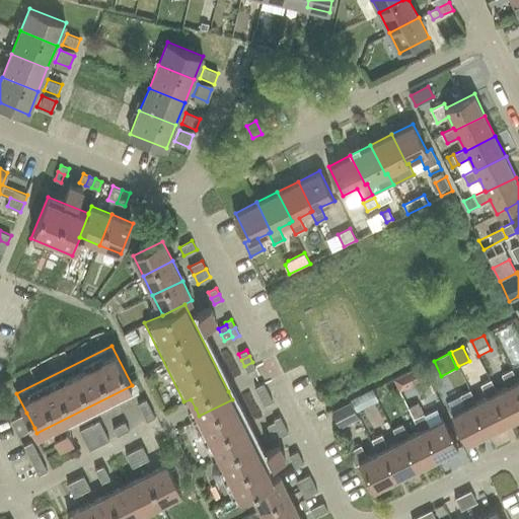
[(255,368),(252,362),(244,366),(247,372),(255,368)]
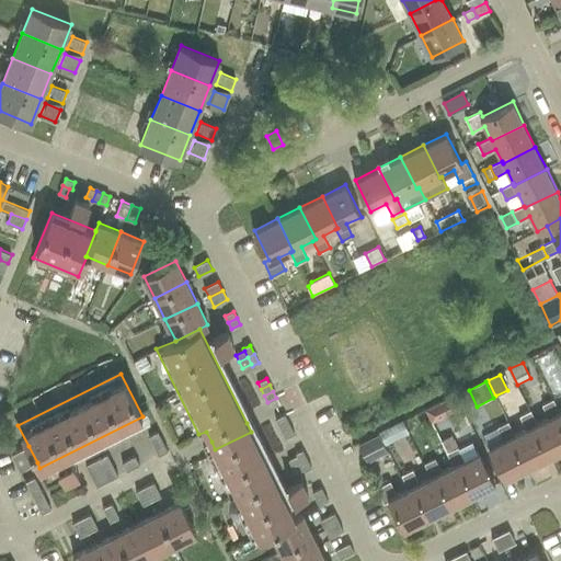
[(456,395),(426,410),(433,422),(462,408),(456,395)]
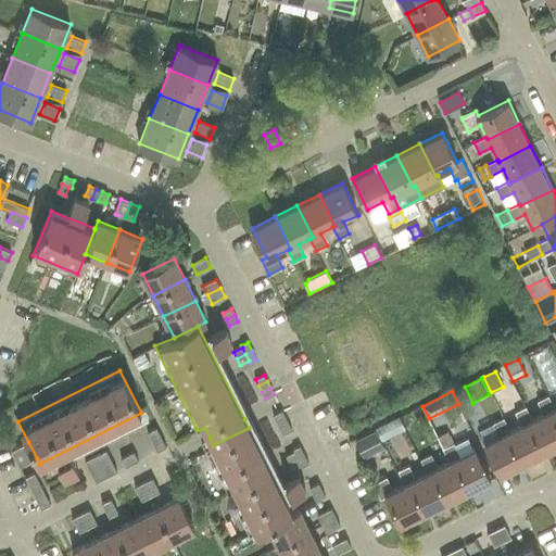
[(555,417),(552,409),(555,407),(548,395),(538,401),(544,413),(532,419),(530,420),(545,452),(555,446),(555,417)]
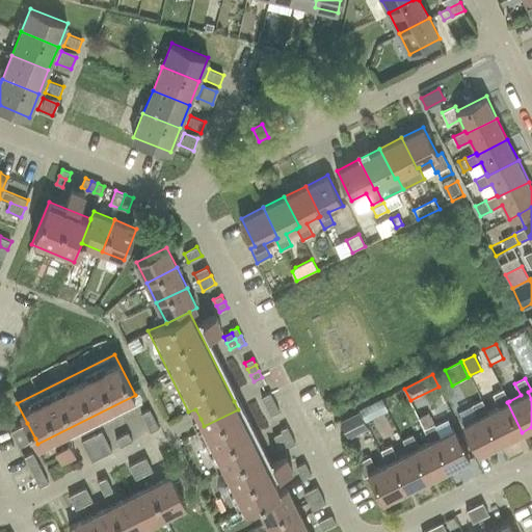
[(507,402),(509,401),(503,390),(494,395),(499,406),(487,411),(485,413),(501,444),(522,432),(507,402)]
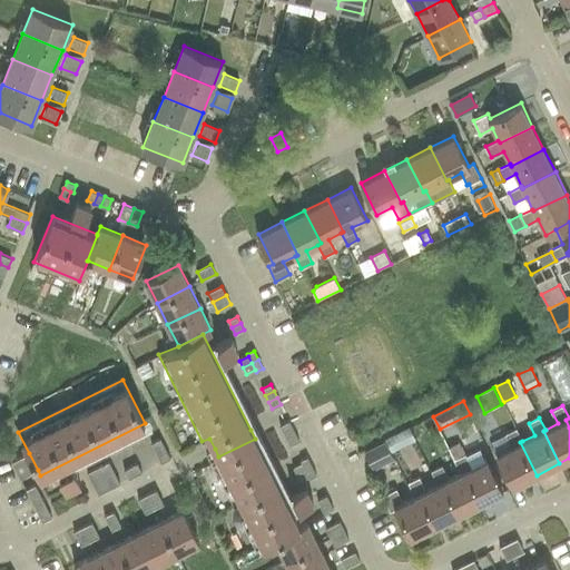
[(281,426),(284,432),(293,428),(290,421),(281,426)]
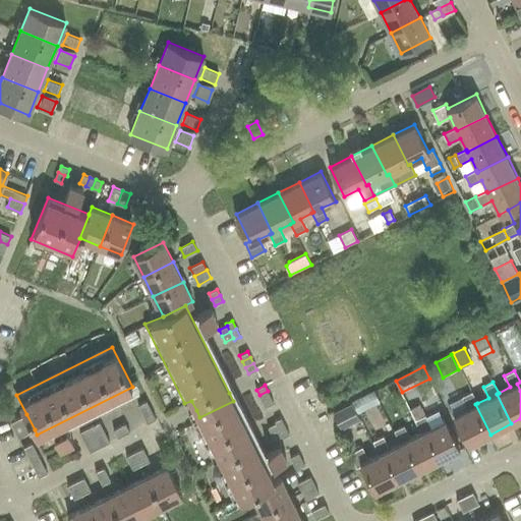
[(271,397),(268,391),(259,395),(263,401),(271,397)]
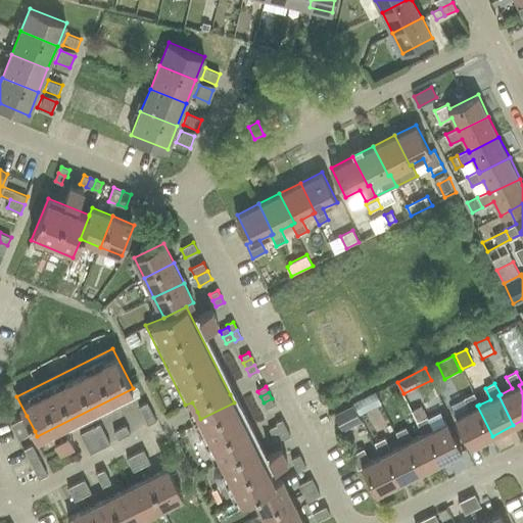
[(477,406),(479,405),(474,393),(464,398),(470,410),(456,417),(471,446),(492,436),(477,406)]
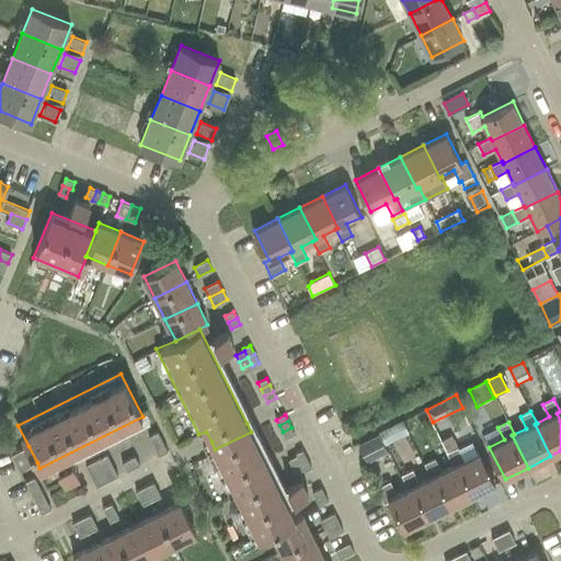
[(295,434),(292,427),(283,432),(286,438),(295,434)]
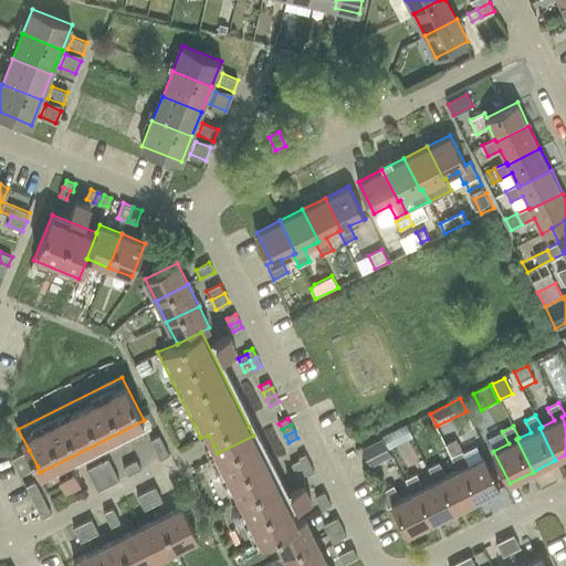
[(150,440),(154,447),(163,442),(159,436),(150,440)]
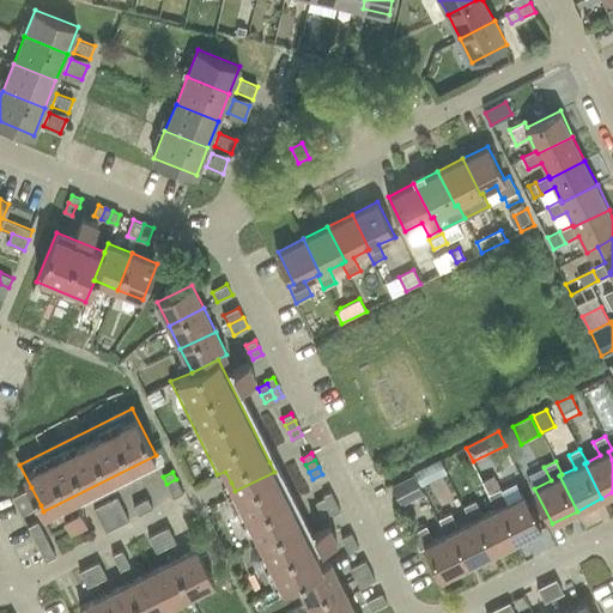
[(322,566),(322,565),(274,472),(235,491),(236,493),(229,497),(275,590),(296,580),(322,566)]
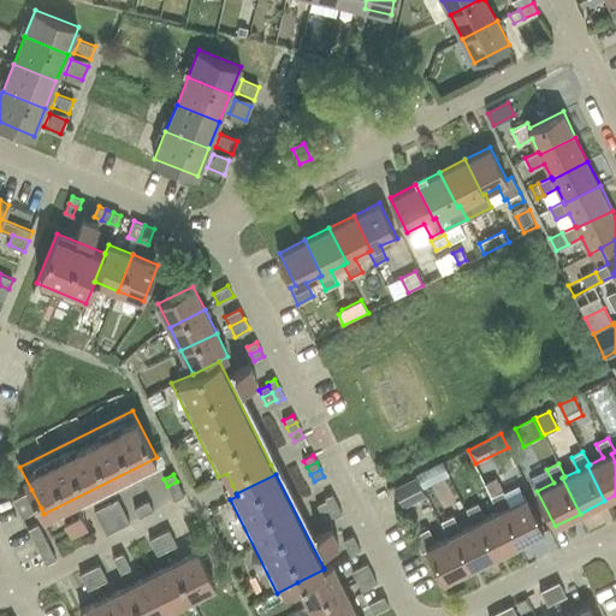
[(426,497),(416,477),(394,487),(403,508),(426,497)]
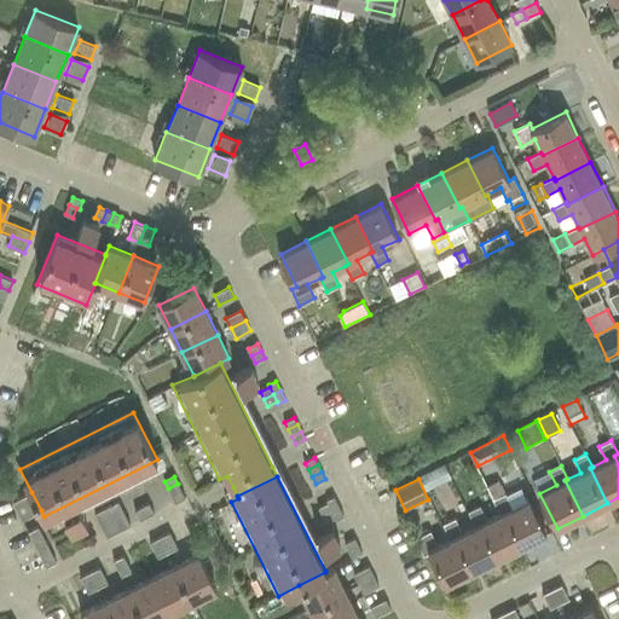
[(181,491),(178,484),(168,489),(172,496),(181,491)]
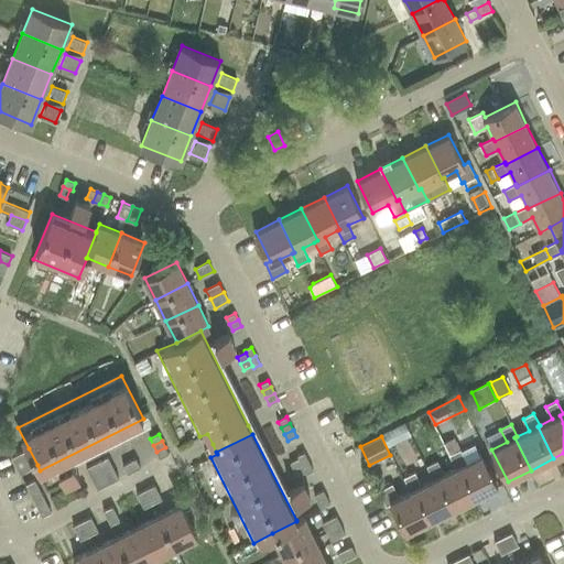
[(160,458),(169,454),(165,447),(156,452),(160,458)]
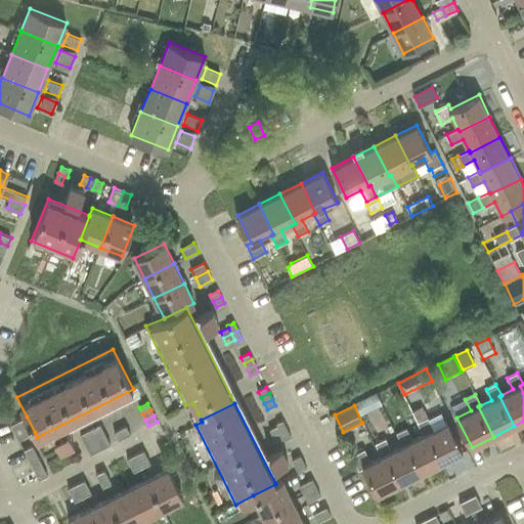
[(35,432),(27,417),(11,424),(18,439),(35,432)]
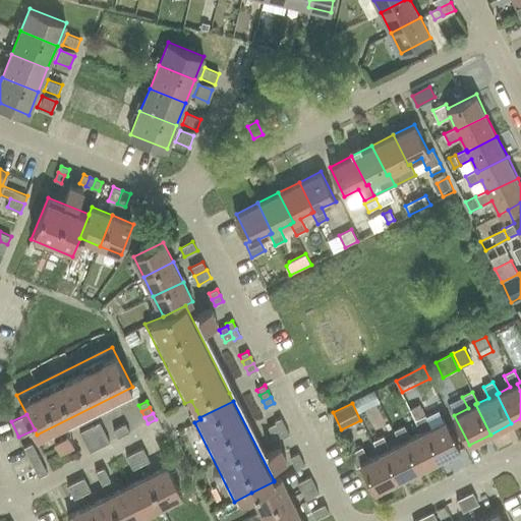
[(423,430),(439,460),(460,450),(445,419),(430,426),(425,415),(415,420),(421,431),(423,430)]
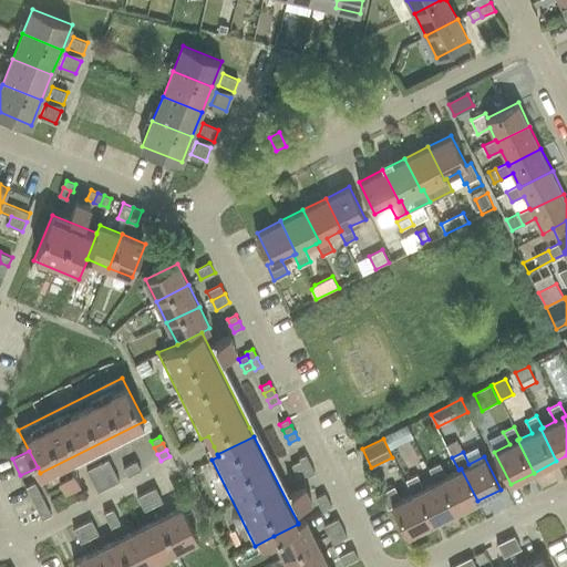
[(299,459),(300,461),(303,467),(311,464),(306,455),(299,459)]
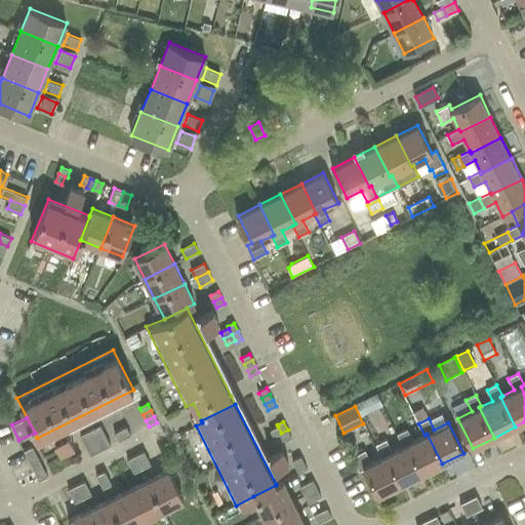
[(90,455),(111,445),(101,426),(81,435),(90,455)]
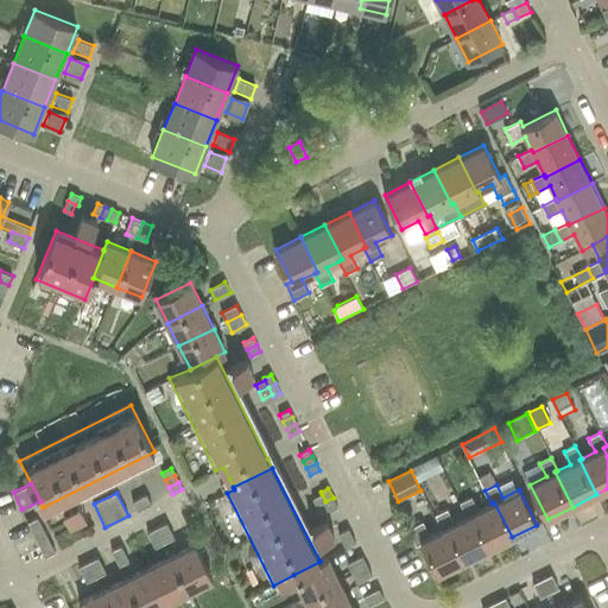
[(152,504),(147,494),(140,498),(145,507),(152,504)]
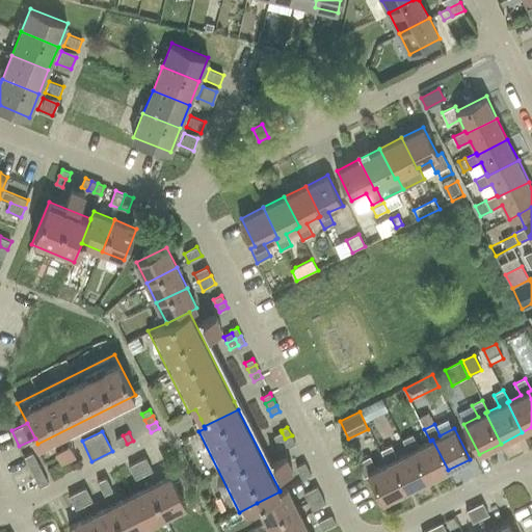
[(285,439),(282,432),(273,436),(276,443),(285,439)]
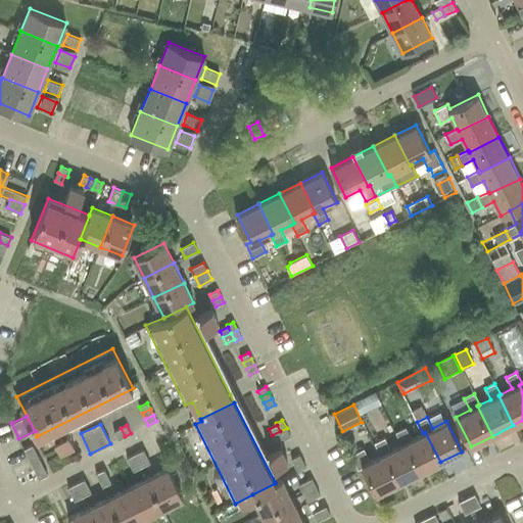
[(423,433),(412,438),(406,427),(396,432),(401,443),(403,442),(419,472),(440,462),(425,432),(423,433)]
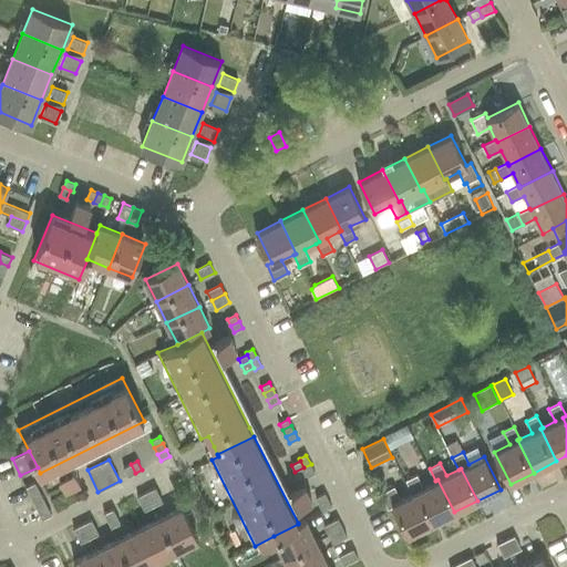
[(135,473),(131,464),(124,467),(129,476),(135,473)]
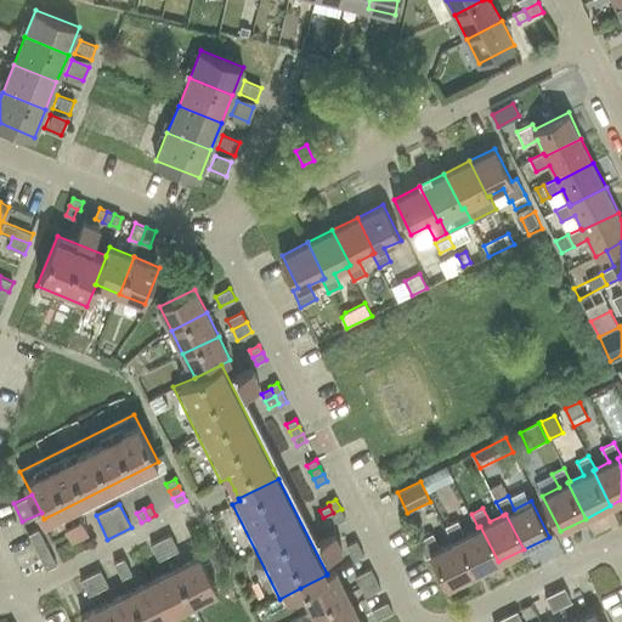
[(346,519),(341,509),(333,513),(337,520),(339,522),(346,519)]
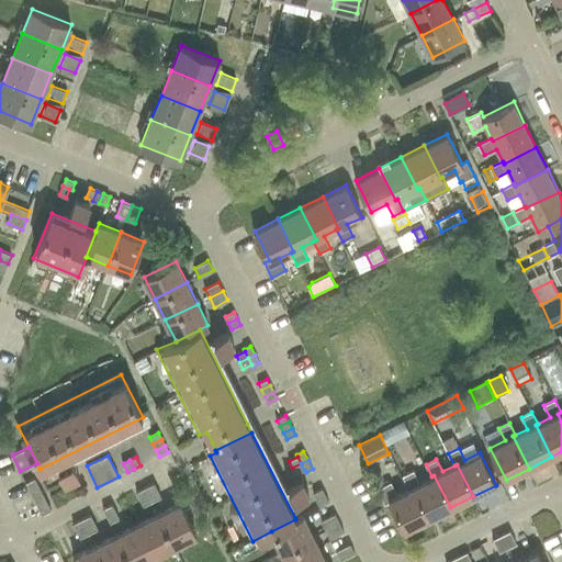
[(65,482),(79,475),(72,461),(58,469),(65,482)]
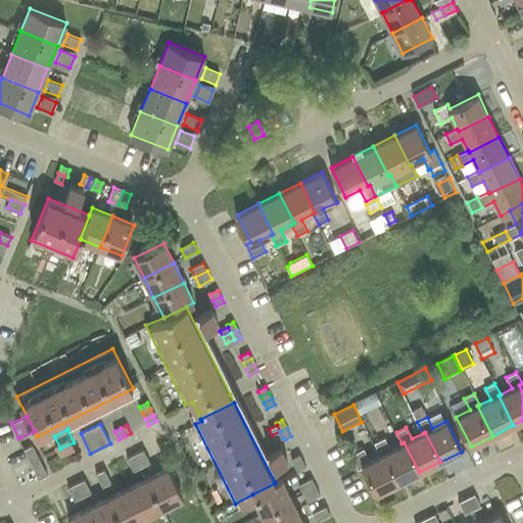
[(283,437),(280,431),(272,435),(276,441),(283,437)]
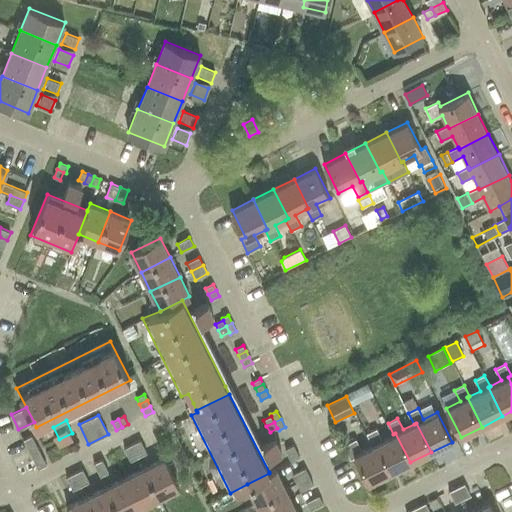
[(393,434),(382,440),(377,429),(367,433),(373,445),(375,443),(390,473),(410,462),(395,433),(393,434)]
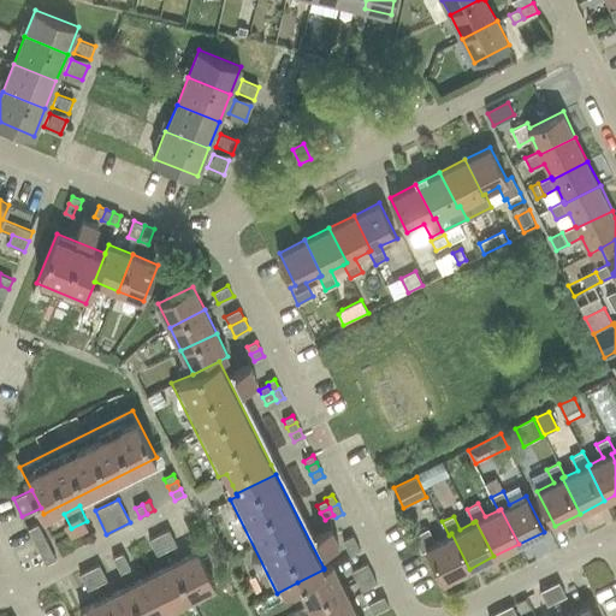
[(29,529),(33,537),(42,532),(39,525),(29,529)]
